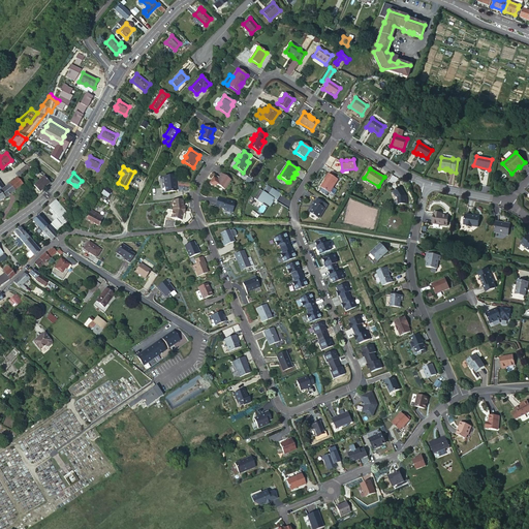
[(230,180),(222,174),(216,184),(224,190),(230,180)]
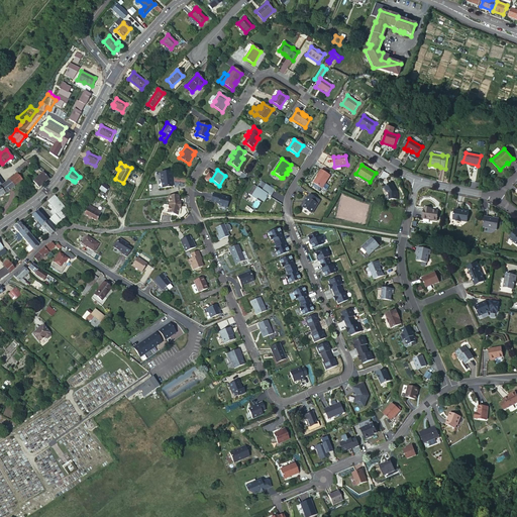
[(322,189),(330,176),(328,174),(323,171),(321,170),(318,175),(319,175),(314,183),(322,189)]
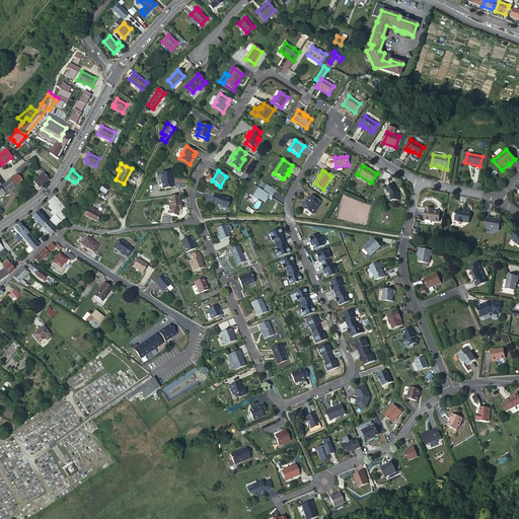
[(42,172),(31,181),(38,188),(47,178),(42,172)]
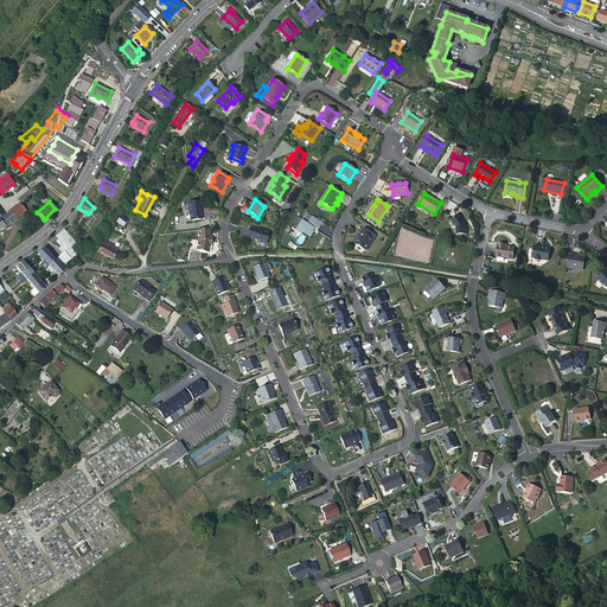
[(186,222),(202,219),(202,212),(200,212),(199,209),(202,209),(200,202),(184,204),(186,222)]
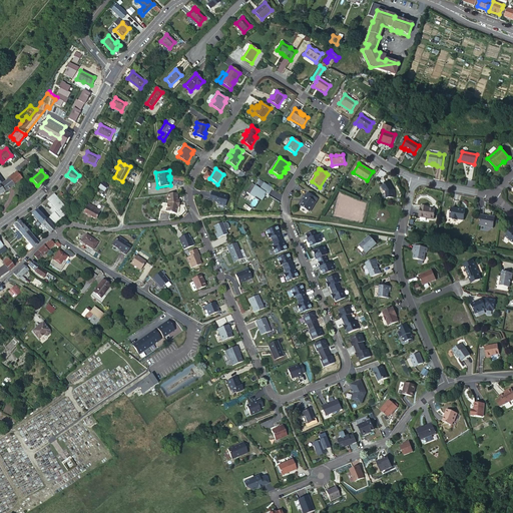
[(21,178),(16,171),(12,174),(0,183),(0,193),(3,191),(4,192),(21,178)]
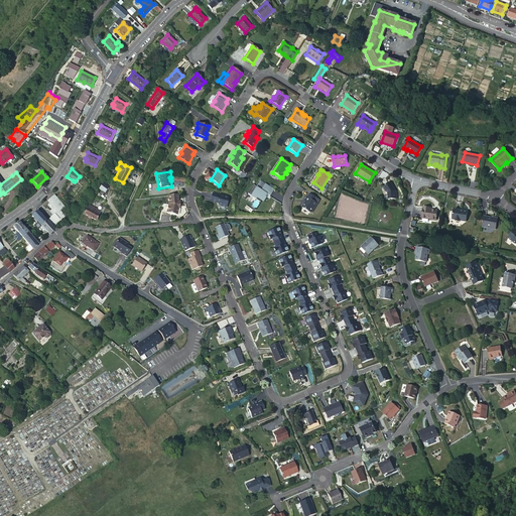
[(270,196),(274,189),(260,180),(256,187),(253,185),(248,194),(260,202),(261,201),(263,202),(266,198),(265,197),(267,195),(270,196)]
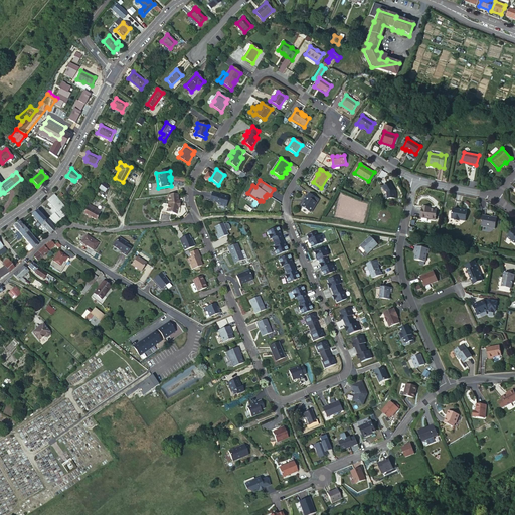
[(385,191),(387,193),(387,198),(396,198),(396,193),(395,193),(395,191),(390,183),(382,187),(385,191)]
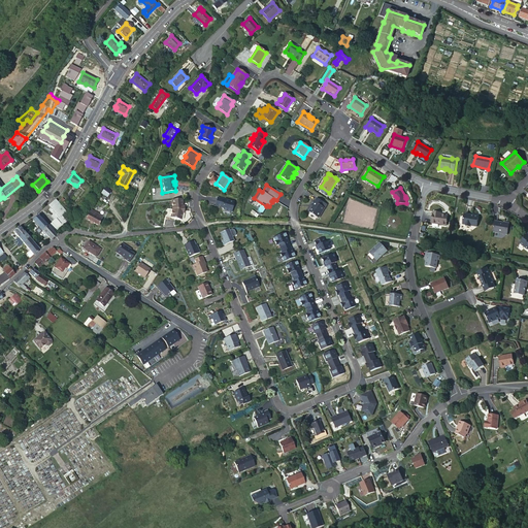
[(234,202),(218,198),(216,206),(223,207),(223,208),(224,210),(231,212),(234,202)]
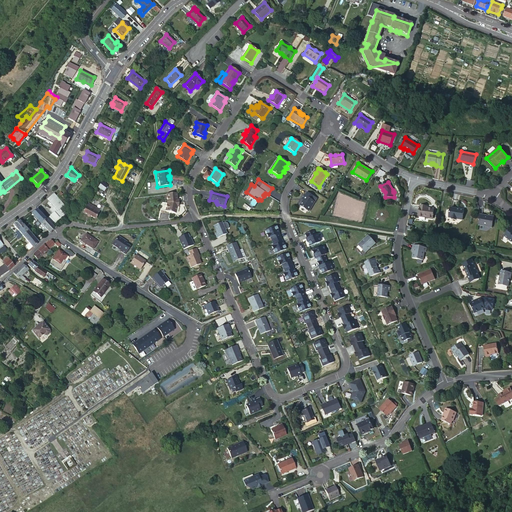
[(315,197),(308,192),(306,196),(304,195),(302,199),(304,200),(300,206),(309,211),(315,201),(312,200),(315,197)]
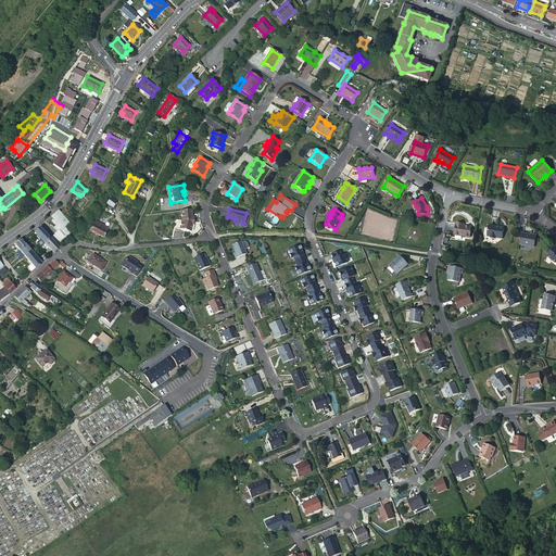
[(194,217),(192,210),(180,211),(181,220),(179,229),(191,231),(193,224),(192,224),(192,220),(193,218),(194,217)]
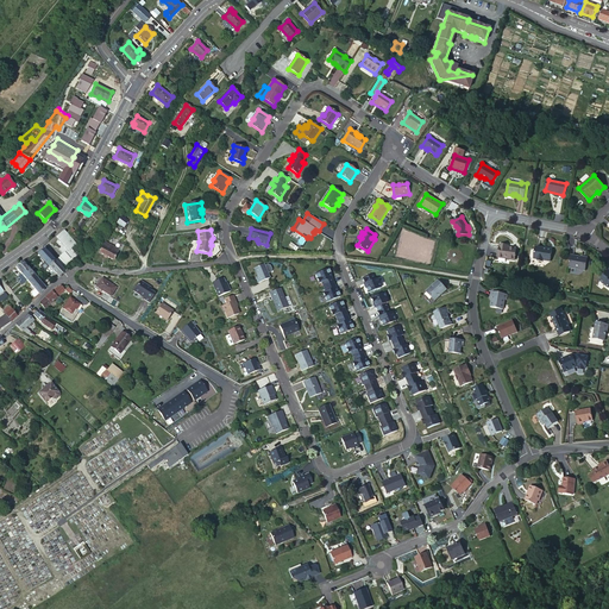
[(64,231),(60,236),(69,248),(75,242),(67,233),(64,231)]
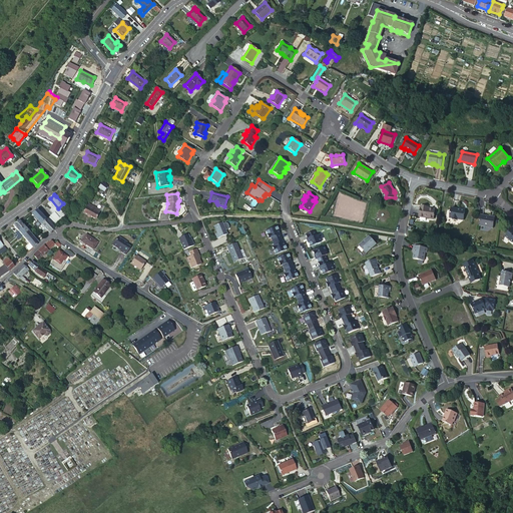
[(88,204),(84,213),(96,219),(100,210),(102,211),(104,206),(101,205),(99,210),(88,204)]
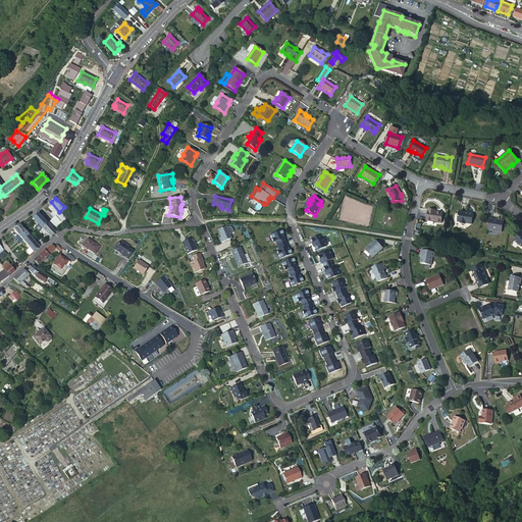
[(441,222),(442,213),(435,212),(434,212),(434,211),(428,210),(427,221),(441,222)]
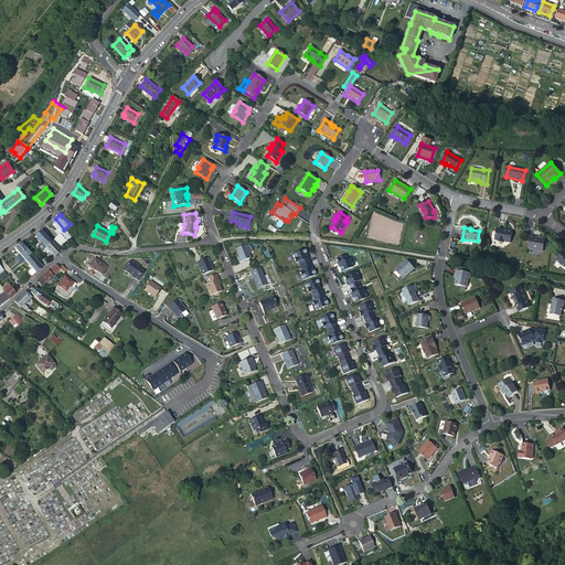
[(41,231),(51,242),(53,240),(43,230),(41,231)]
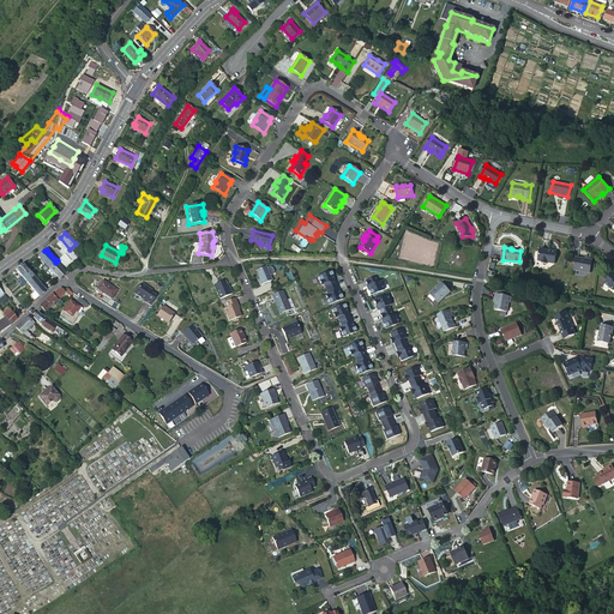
[(456,251),(453,252),(453,253),(452,254),(451,256),(451,257),(451,258),(451,259),(451,262),(452,262),(453,264),(455,264),(457,265),(458,265),(461,265),(462,265),(463,264),(464,264),(465,262),(467,260),(467,259),(467,258),(467,257),(467,256),(465,254),(464,253),(463,252),(462,251),(459,250),(458,250),(457,251),(456,251)]
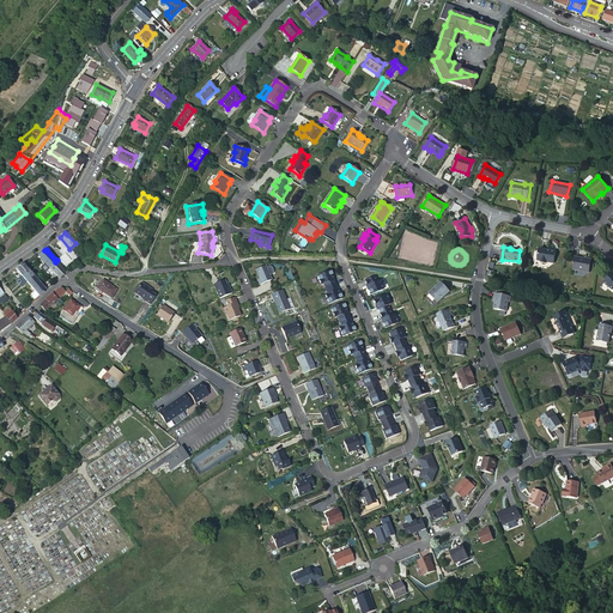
[(550,250),(540,249),(538,259),(541,260),(540,262),(541,262),(545,263),(546,262),(547,262),(553,263),(556,250),(550,250)]
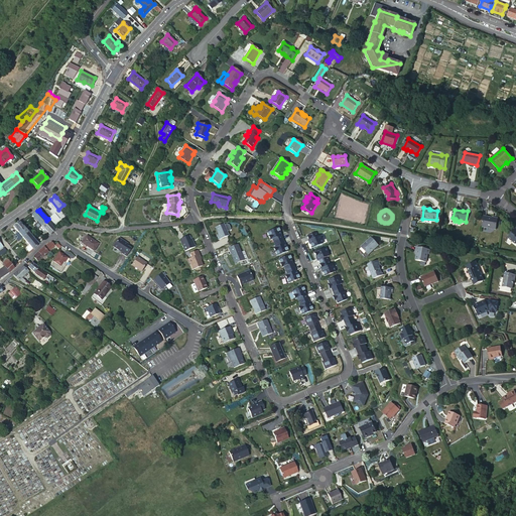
[(46,230),(50,234),(55,230),(46,221),(37,211),(33,216),(42,226),(46,230)]
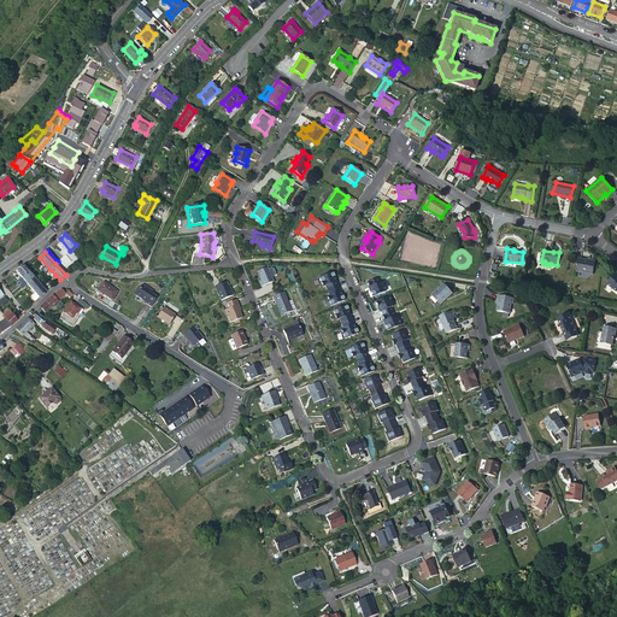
[(58,262),(63,268),(69,263),(64,256),(58,262)]
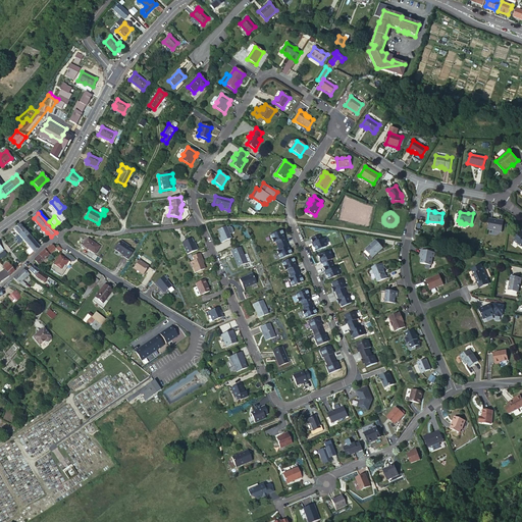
[(489,219),(487,229),(502,231),(504,221),(489,219)]
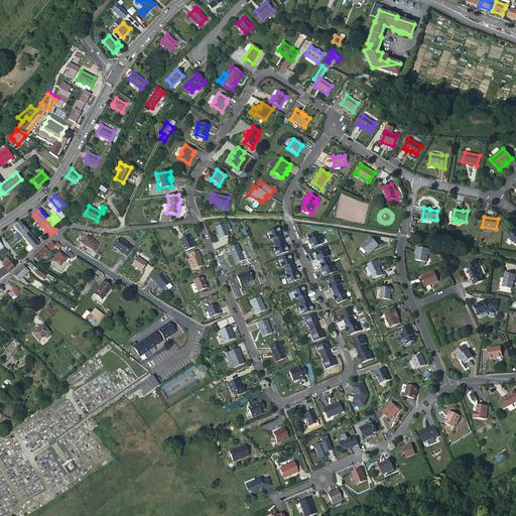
[(24,227),(20,222),(17,224),(14,227),(19,232),(24,227)]
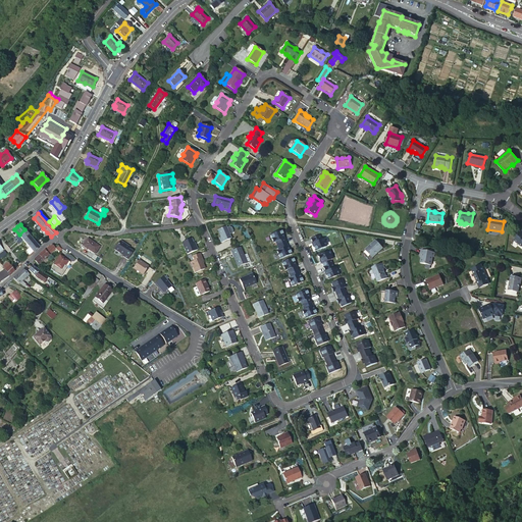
[(231,239),(226,226),(218,230),(221,238),(219,239),(220,243),(231,239)]
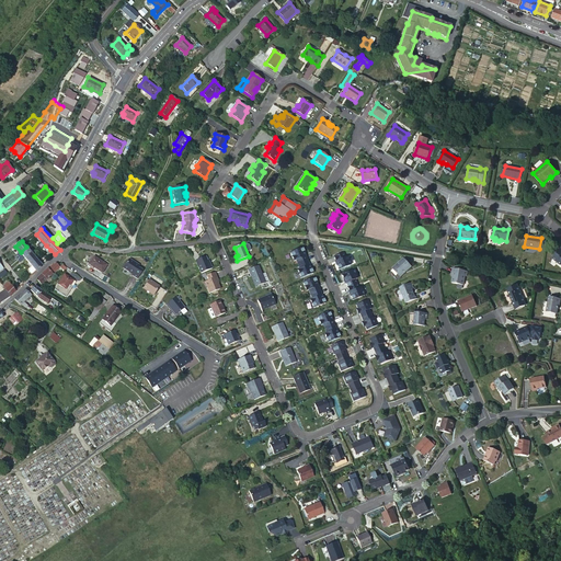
[(21,252),(25,258),(32,252),(26,247),(21,252)]
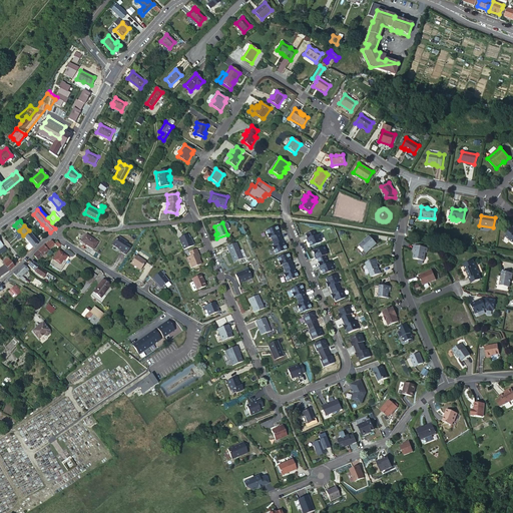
[(273,241),(281,238),(278,231),(279,230),(277,226),(266,231),(269,238),(271,238),(273,241)]
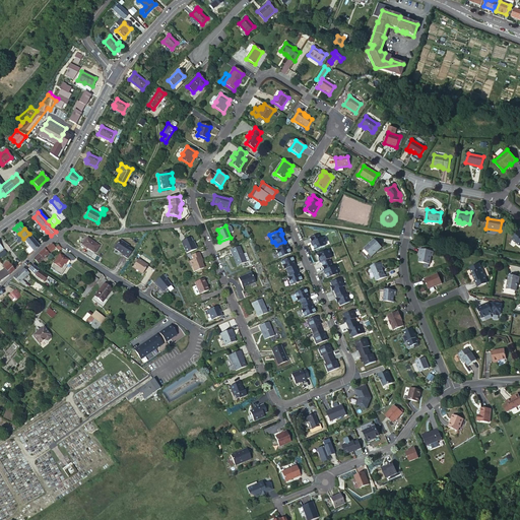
[(23,239),(35,251),(40,246),(29,234),(23,239)]
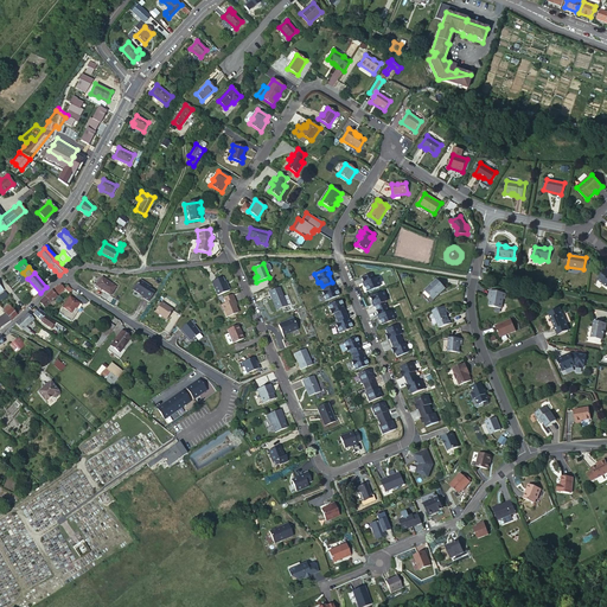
[(364,287),(366,292),(379,286),(376,276),(374,278),(371,273),(362,278),(365,286),(364,287)]
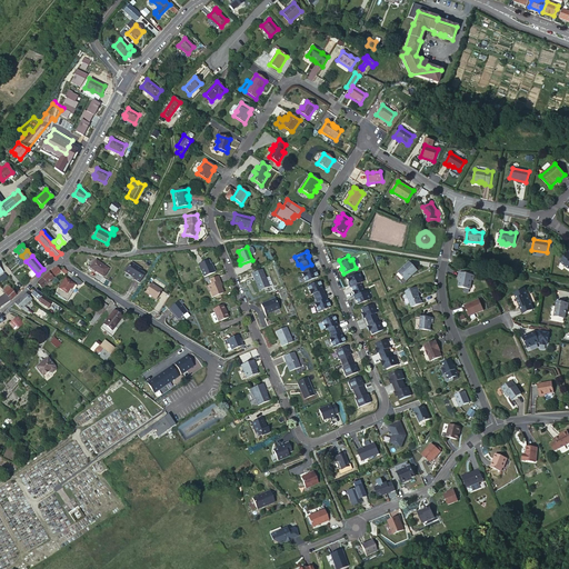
[(103,277),(109,269),(96,260),(90,268),(103,277)]
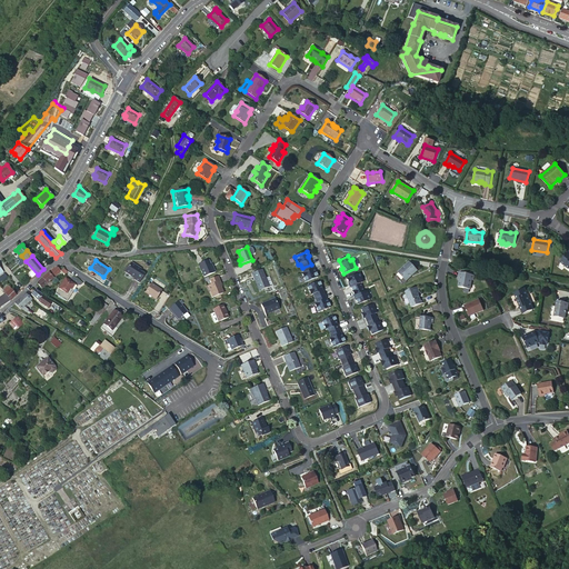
[(203,278),(215,272),(213,268),(212,268),(209,262),(207,261),(198,265),(203,278)]
